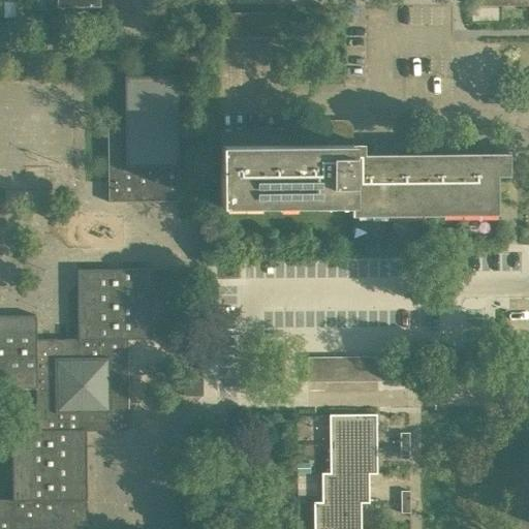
[(97,7),(97,0),(54,0),(54,7),(55,7),(55,20),(81,20),(81,7),(97,7)]
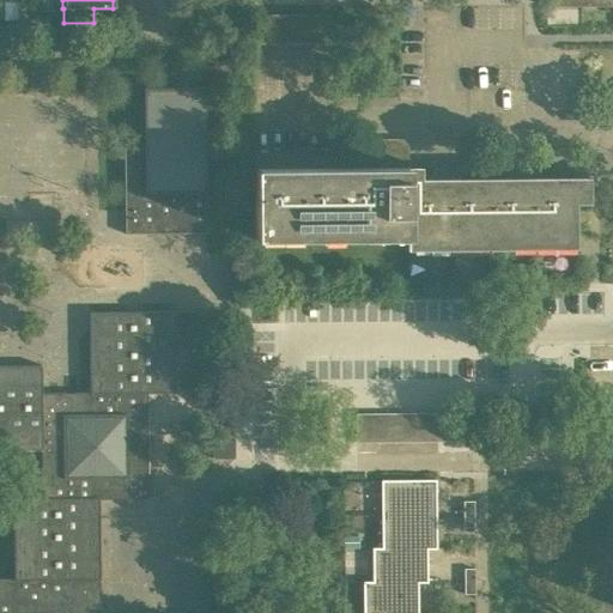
[(297,12),(298,42),(313,42),(313,12),(297,12)]
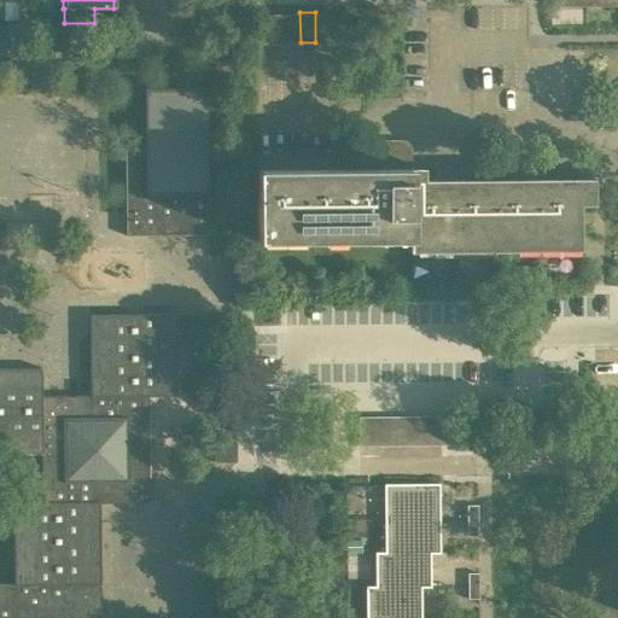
[(207,234),(210,234),(209,214),(209,188),(207,188),(205,88),(145,89),(146,141),(146,145),(146,150),(126,150),(126,213),(127,235),(207,234)]
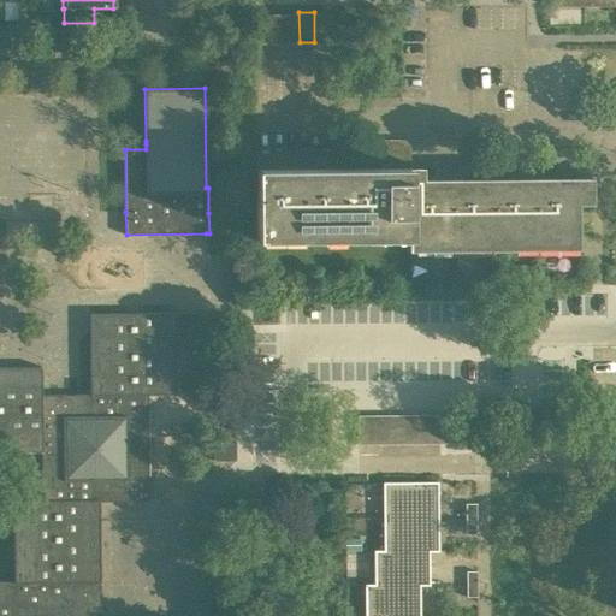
[(467,177),(467,165),(432,166),(432,177),(467,177)]
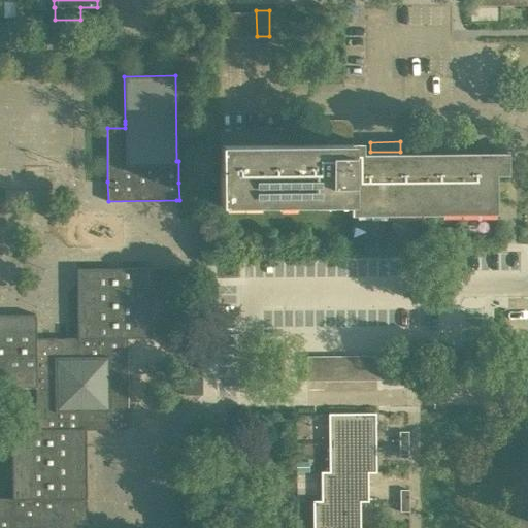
[(495,215),(495,175),(506,175),(505,153),(360,155),(360,144),(219,145),(219,183),(220,206),(351,205),(351,216),(495,215)]
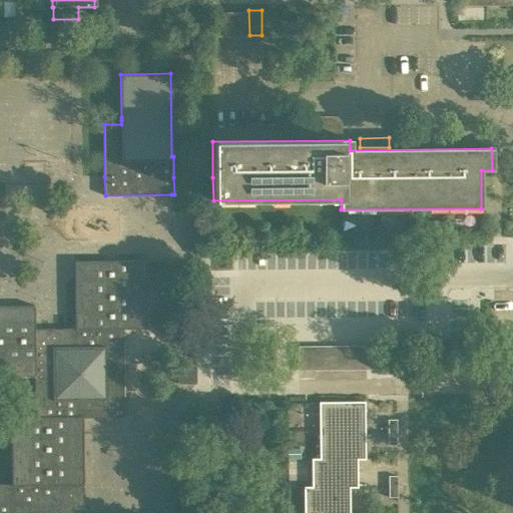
[(34,306),(0,306),(0,377),(34,377),(34,417),(11,417),(11,485),(0,484),(0,512),(83,512),(83,434),(82,418),(123,418),(123,386),(123,363),(123,330),(146,330),(146,279),(146,261),(75,262),(75,277),(75,329),(66,329),(34,329),(34,306)]
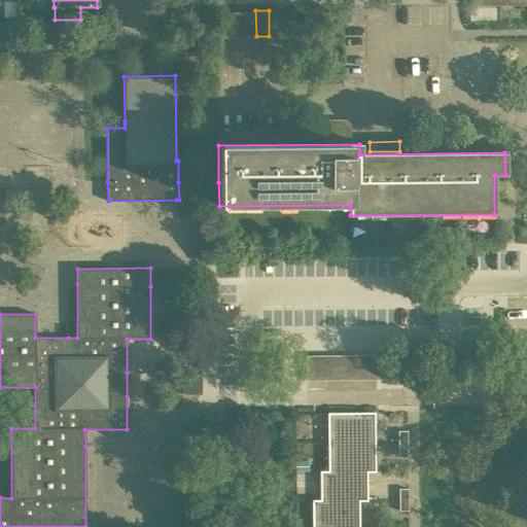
[(357,355),(357,380),(370,380),(370,354),(357,355)]
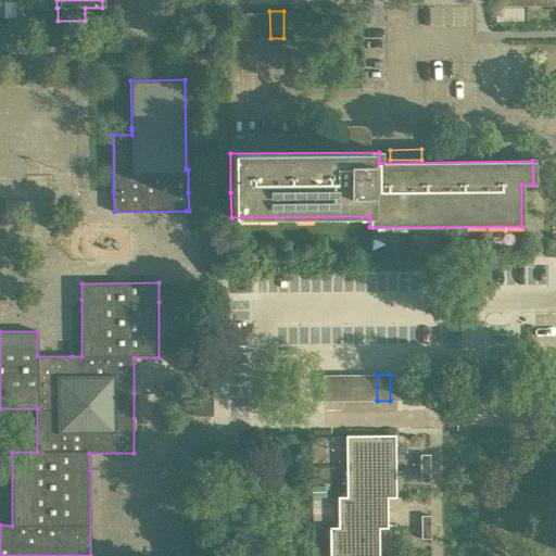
[(403,374),(390,374),(390,401),(404,400),(403,374)]
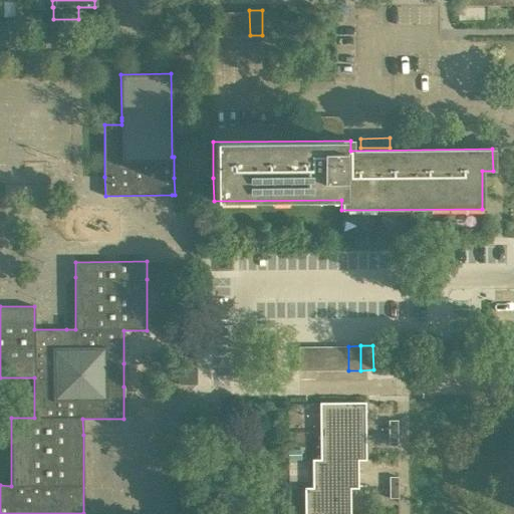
[(312,347),(312,371),(324,370),(324,346),(312,347)]
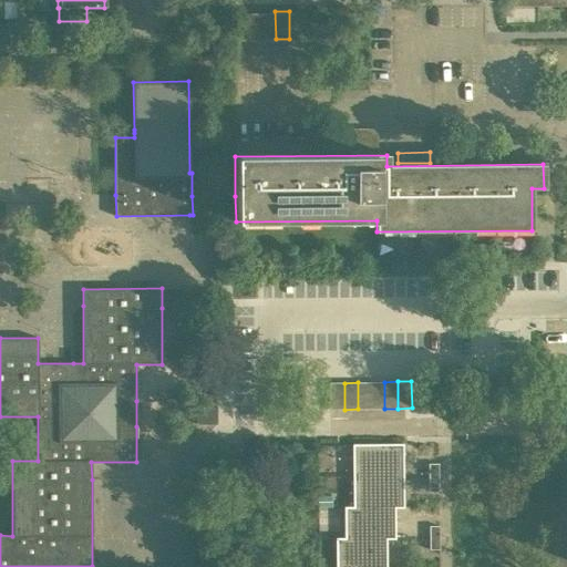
[(358,382),(358,409),(372,409),(371,382),(358,382)]
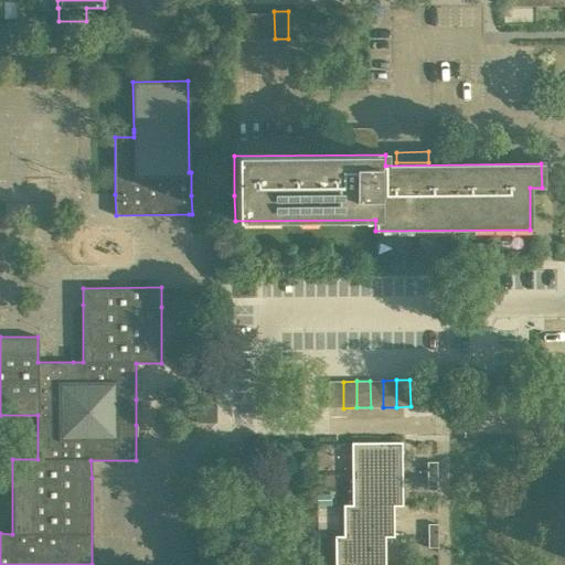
[(370,381),(371,407),(383,407),(383,381),(370,381)]
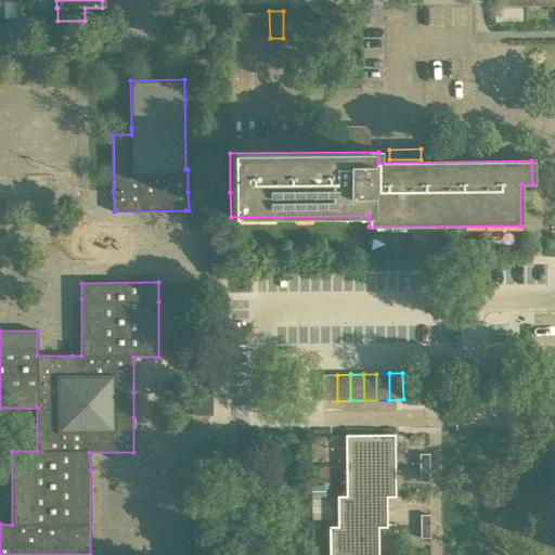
[(324,401),(337,401),(337,375),(323,375),(324,401)]
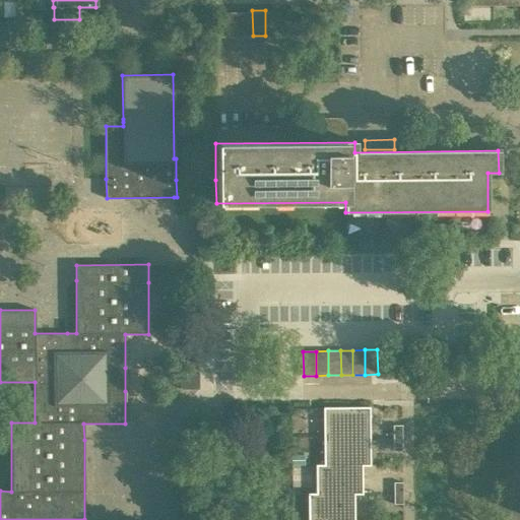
[(181,389),(199,389),(198,362),(180,363),(180,368),(181,389)]
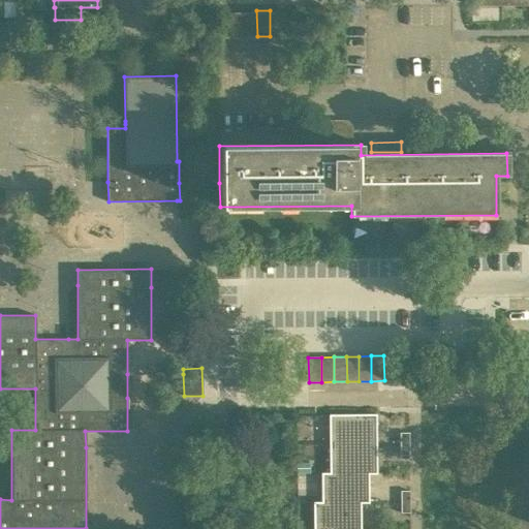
[(331,414),(332,445),(378,444),(377,414),(331,414)]
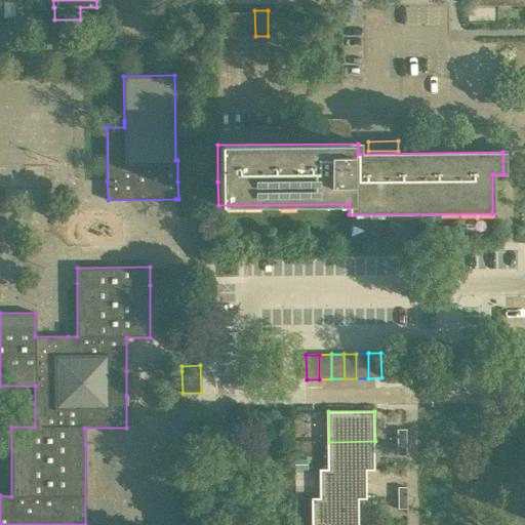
[(396,441),(405,441),(405,430),(396,430),(396,441)]
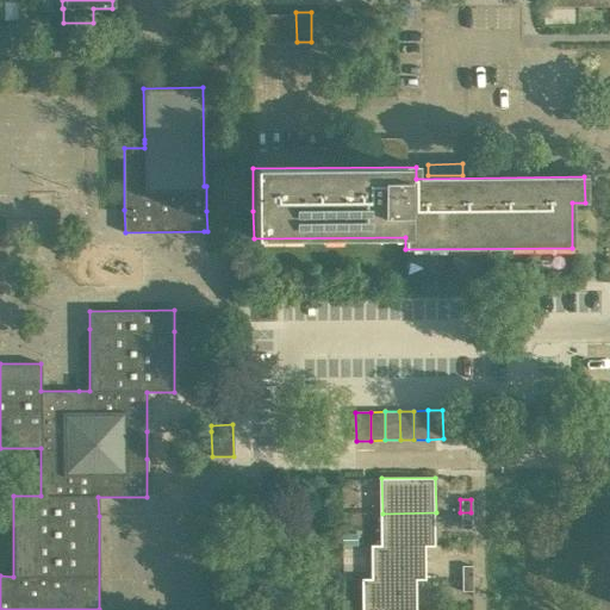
[(436,512),(383,514),(383,548),(427,547),(436,547),(436,512)]
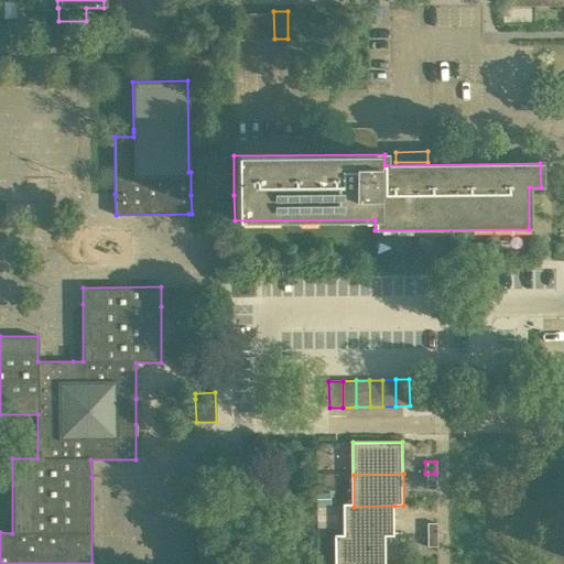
[(436,486),(435,474),(425,474),(425,486),(436,486)]
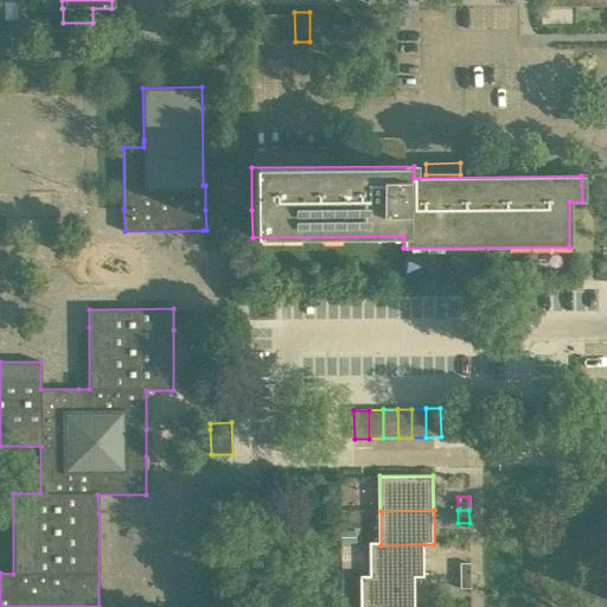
[(425,544),(381,545),(371,545),(372,577),(416,577),(426,576),(425,544)]
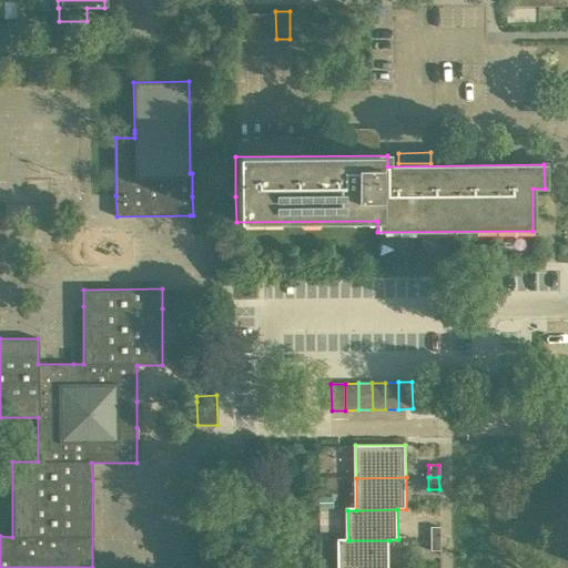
[(429,539),(439,539),(439,528),(429,528),(429,539)]
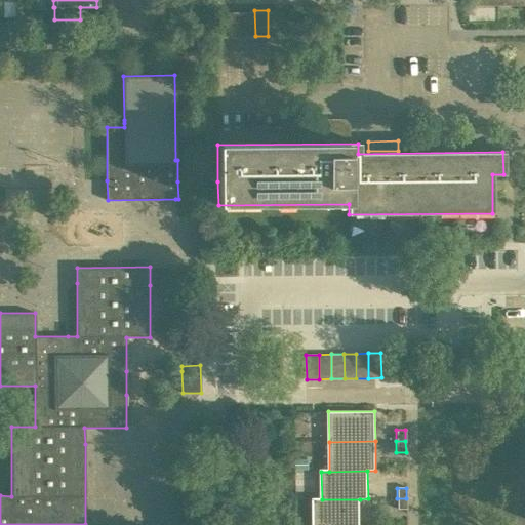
[(406,510),(406,498),(397,498),(397,510),(406,510)]
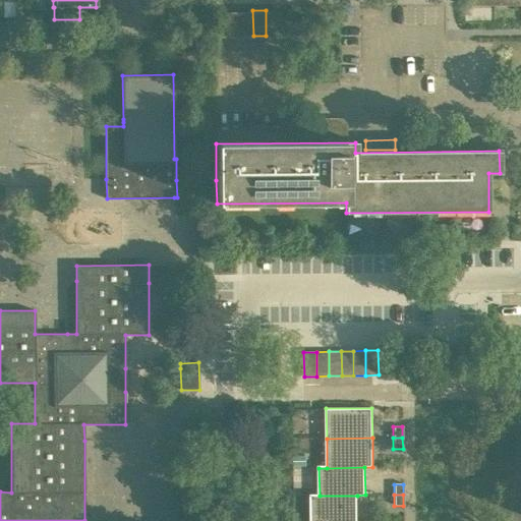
[(357,520),(357,496),(320,496),(311,496),(311,520),(357,520)]
